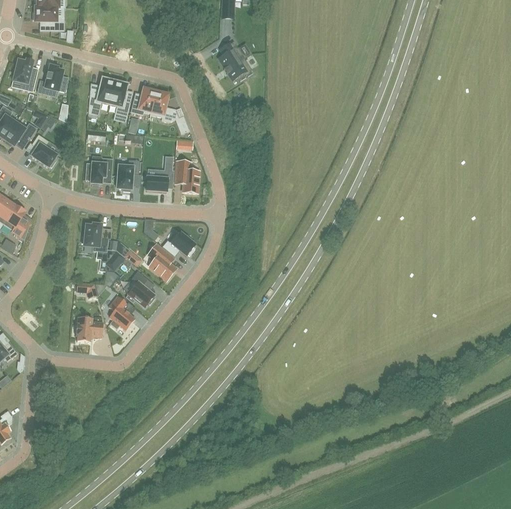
[(57,16),(64,16),(64,7),(65,7),(66,0),(59,0),(59,7),(57,7),(57,16)]
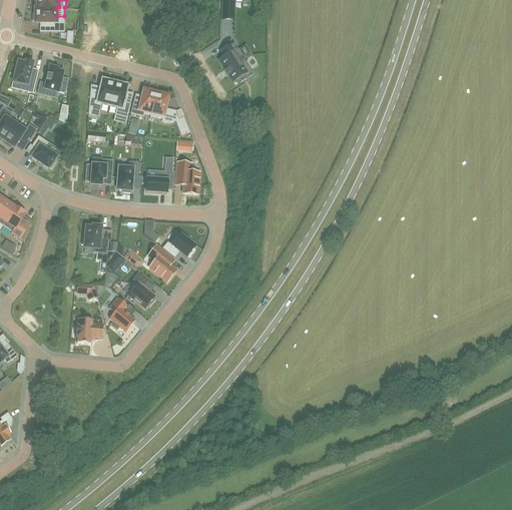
[(223,0),(223,18),(234,19),(234,0),(223,0)]
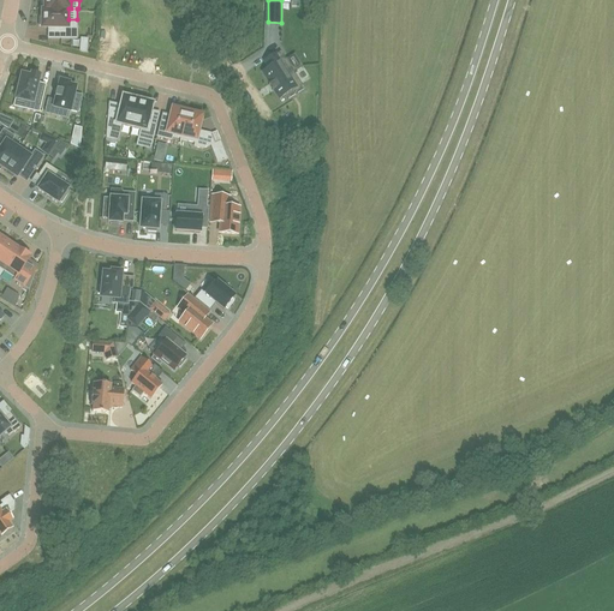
[(40,15),(40,24),(42,24),(42,25),(49,25),(61,25),(61,36),(77,36),(77,19),(69,19),(69,9),(45,9),(45,7),(42,7),(42,15),(40,15)]
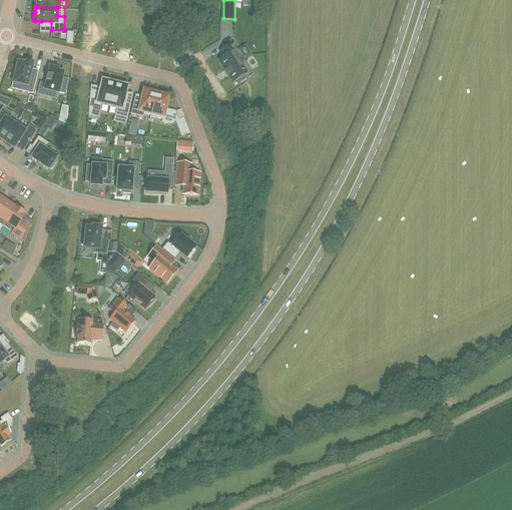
[(41,30),(51,30),(51,21),(41,21),(41,30)]
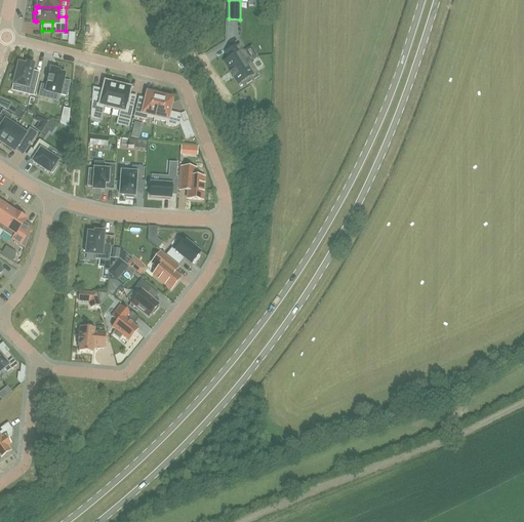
[(262,72),(250,55),(244,46),(240,40),(236,43),(236,42),(227,48),(230,54),(225,57),(232,68),(231,69),(234,74),(235,73),(240,80),(245,76),(248,80),(262,72)]
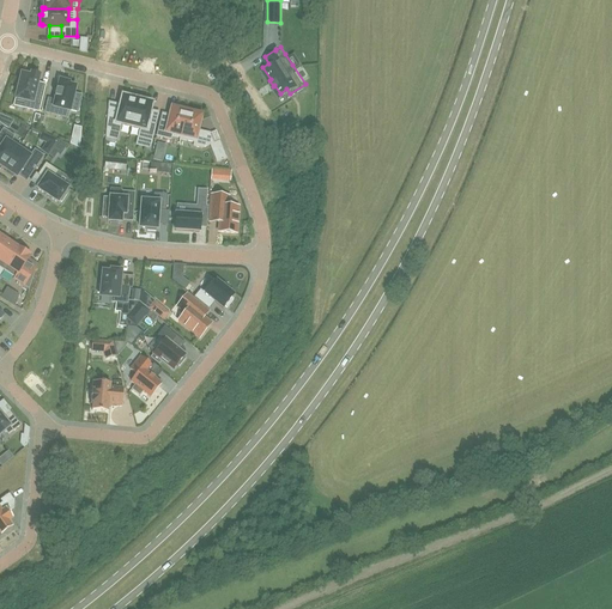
[(36,91),(40,80),(41,73),(31,71),(31,73),(22,71),(20,77),(16,97),(28,99),(25,107),(40,110),(44,93),(36,91)]
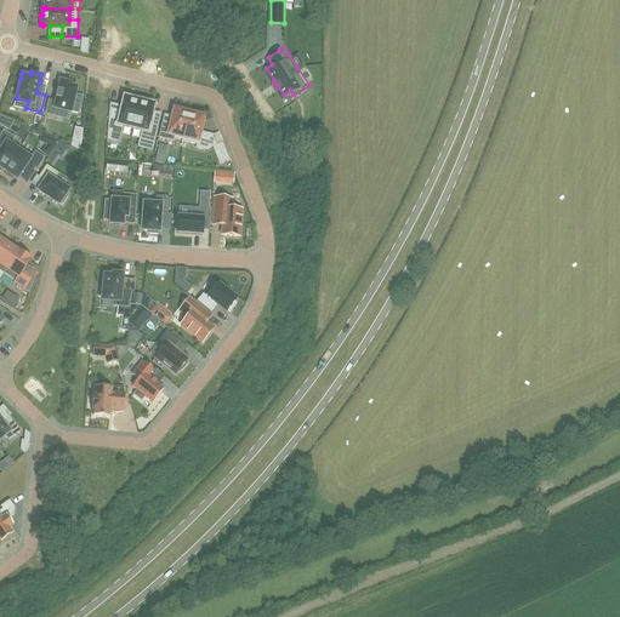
[(50,97),(46,112),(58,114),(61,108),(72,110),(72,109),(79,110),(83,95),(75,92),(78,85),(70,84),(70,81),(62,79),(58,89),(56,96),(57,96),(56,100),(50,97)]
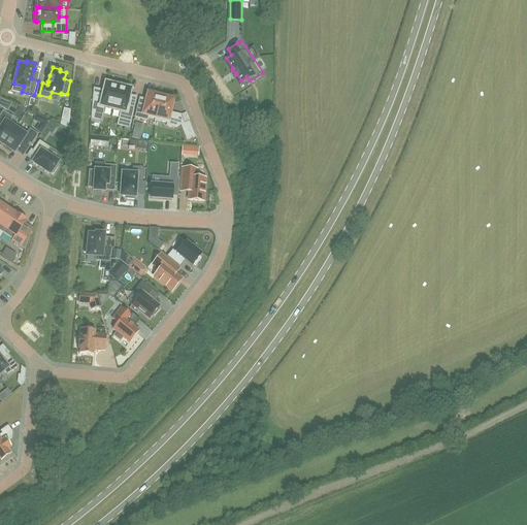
[(40,70),(34,69),(31,78),(38,80),(40,70)]
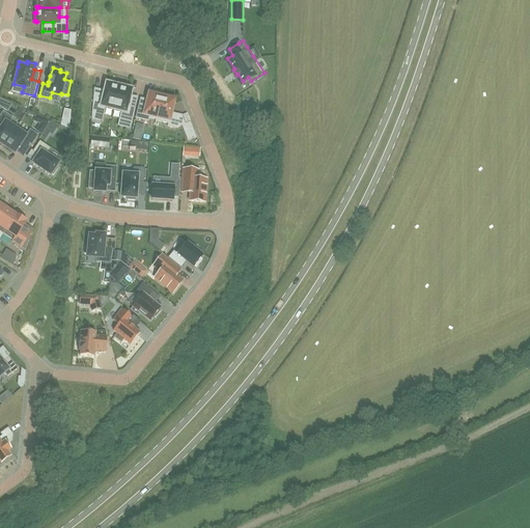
[(106,106),(114,108),(119,84),(115,83),(116,81),(108,79),(108,81),(107,81),(105,88),(102,100),(93,98),(92,111),(104,113),(106,106)]
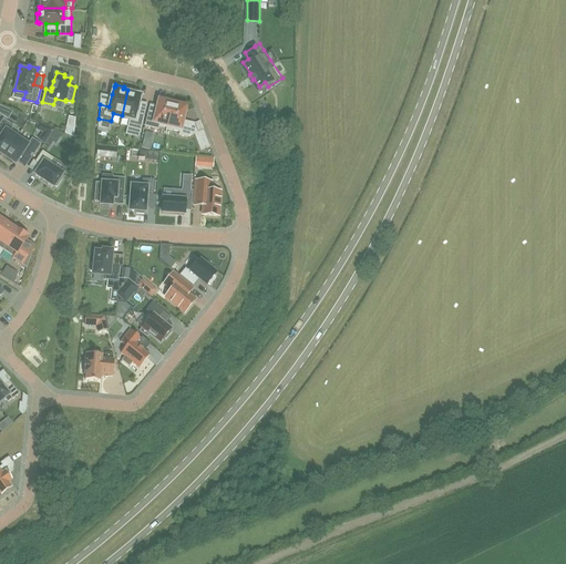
[(132,91),(127,90),(122,115),(131,118),(129,125),(141,129),(145,113),(137,111),(140,100),(142,93),(141,93),(141,91),(133,89),(132,91)]
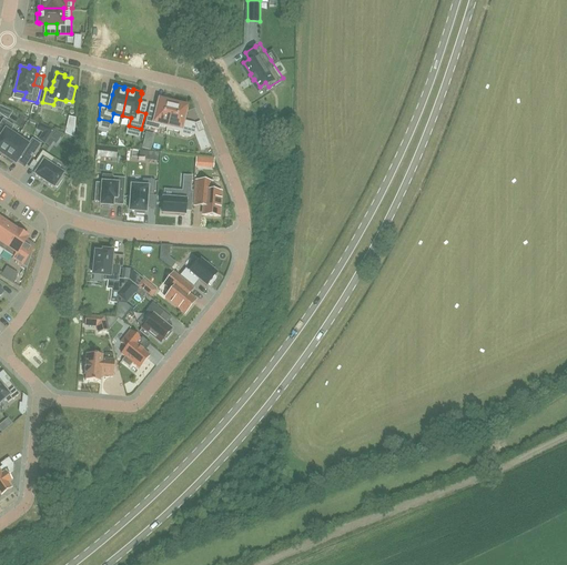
[(26,92),(14,90),(13,96),(23,99),(26,92)]
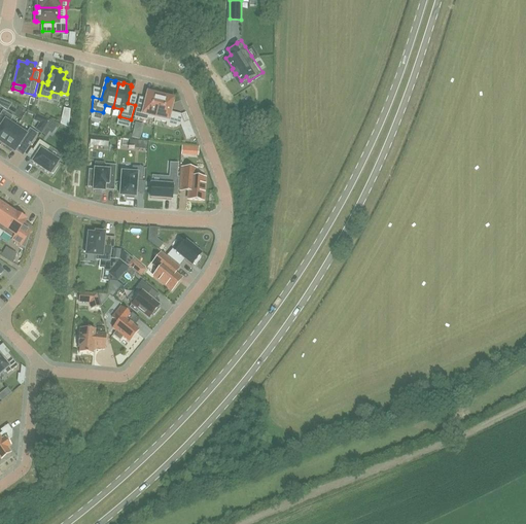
[(101,99),(104,88),(94,85),(93,97),(101,99)]
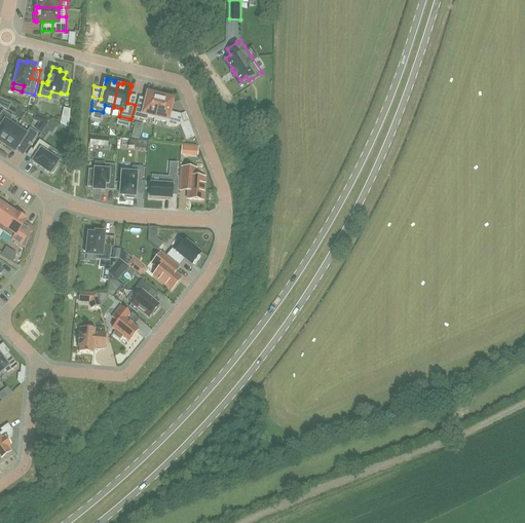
[(148,90),(146,97),(145,103),(139,101),(136,112),(136,115),(147,118),(148,114),(155,116),(161,94),(158,92),(159,90),(151,88),(150,90),(148,90)]
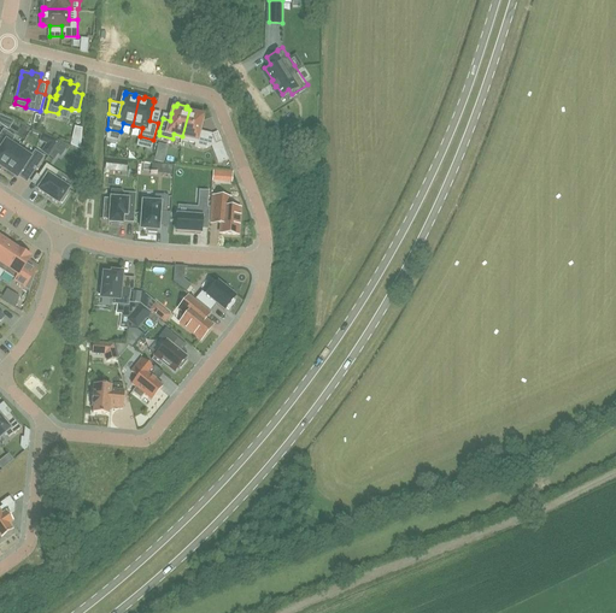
[(182,136),(182,137),(197,141),(195,145),(204,147),(212,143),(217,142),(216,141),(212,131),(204,135),(203,133),(199,131),(200,129),(204,113),(201,112),(201,110),(192,107),(192,110),(189,110),(182,136)]
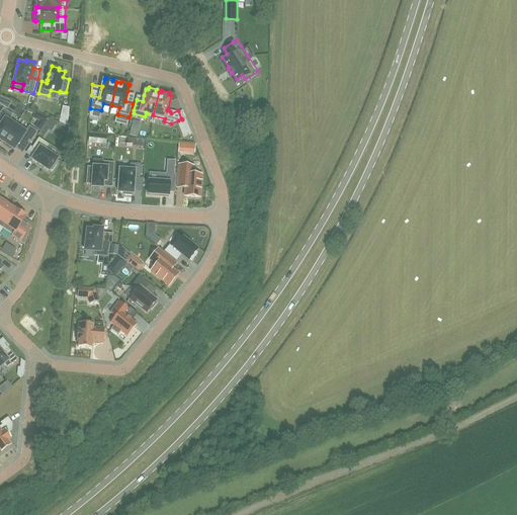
[(135,92),(127,91),(125,101),(133,103),(135,92)]
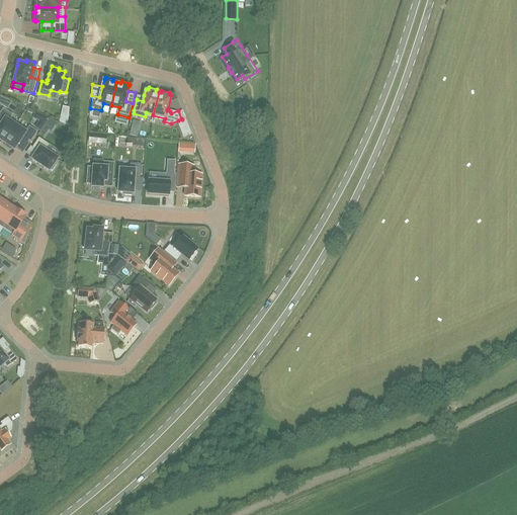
[(13,100),(0,94),(0,101),(8,107),(13,100)]
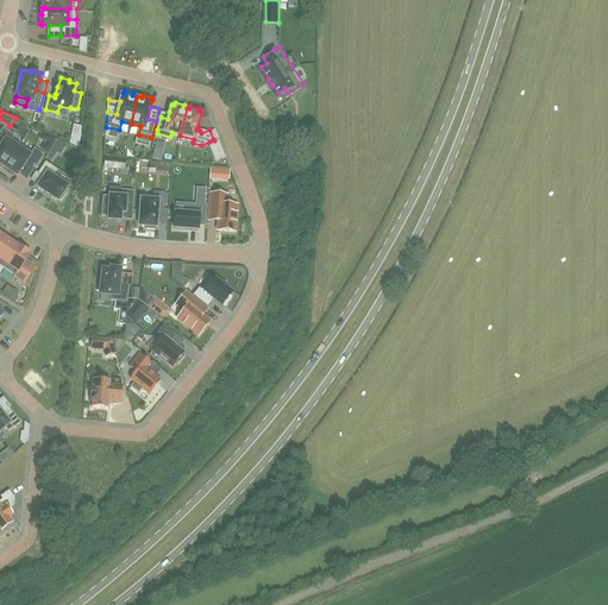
[(74,123),(70,140),(80,145),(82,125),(74,123)]
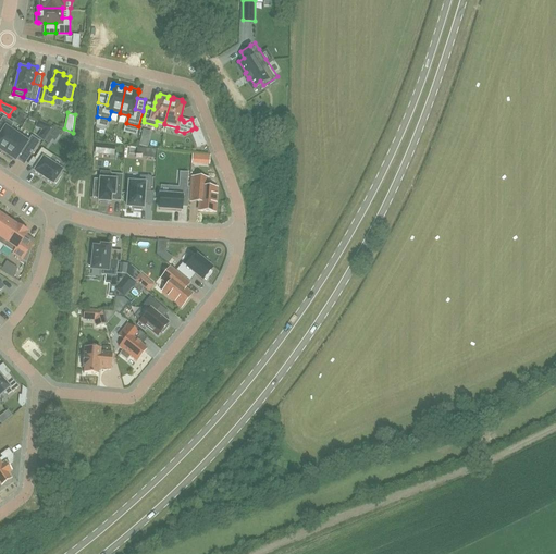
[(0,130),(1,131),(0,133),(0,150),(1,151),(2,150),(4,151),(19,131),(12,125),(14,122),(4,114),(0,120),(0,130)]
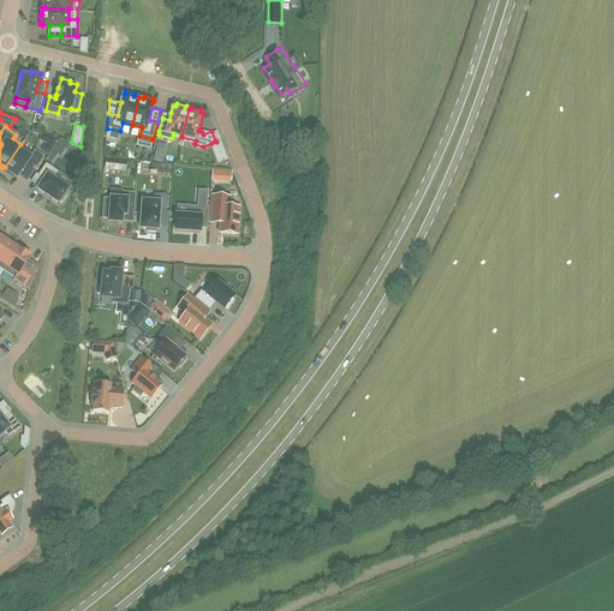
[(120,131),(107,129),(106,136),(119,138),(120,131)]
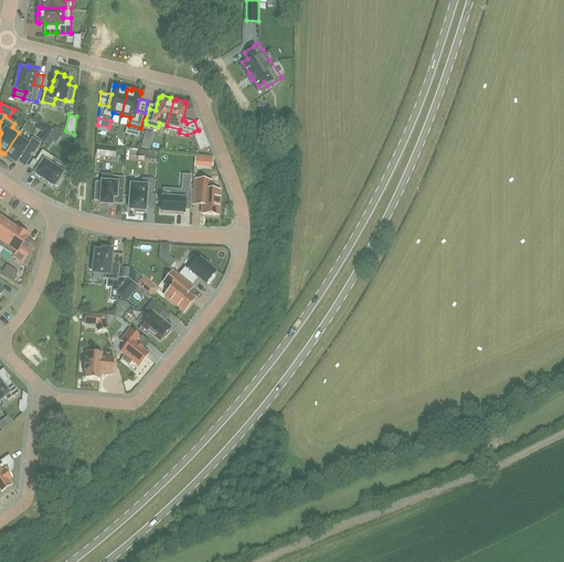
[(39,136),(44,140),(55,126),(40,119),(36,127),(43,129),(39,136)]
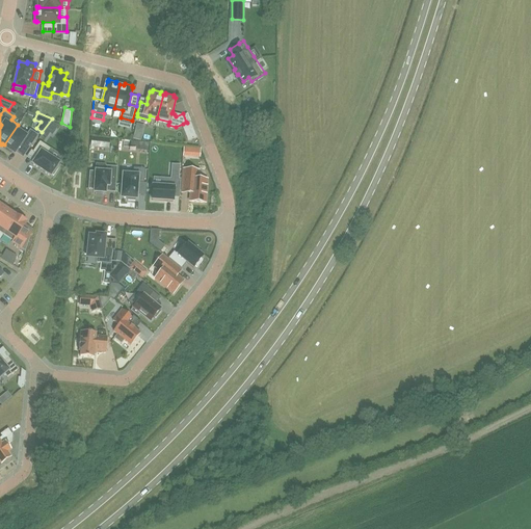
[(132,121),(121,117),(120,124),(131,127),(132,121)]
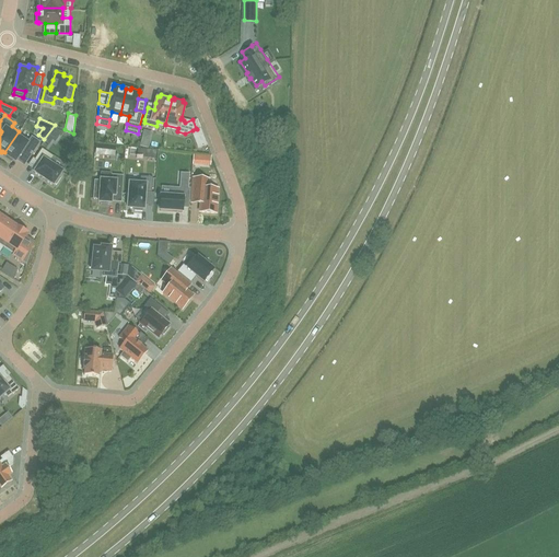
[(49,142),(53,136),(56,138),(62,128),(55,125),(44,139),(49,142)]
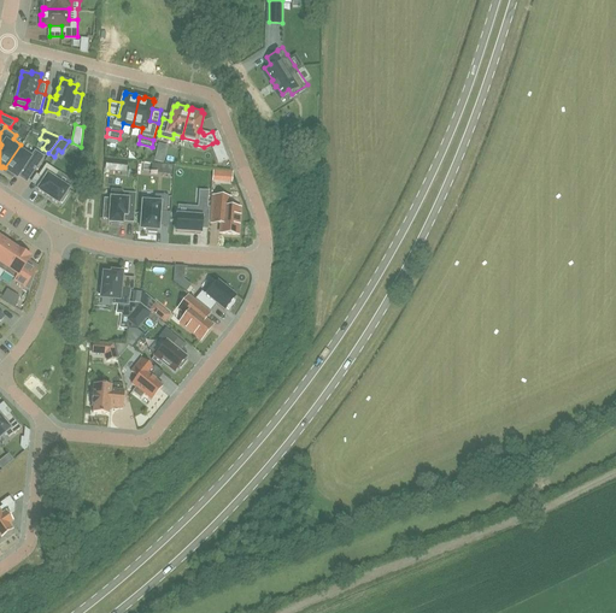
[(217,142),(212,143),(220,163),(229,158),(222,139),(216,141),(217,142)]
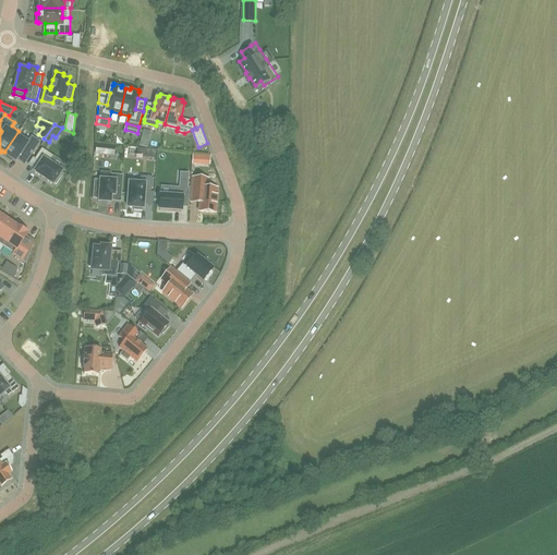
[(144,128),(141,143),(149,145),(153,130),(144,128)]
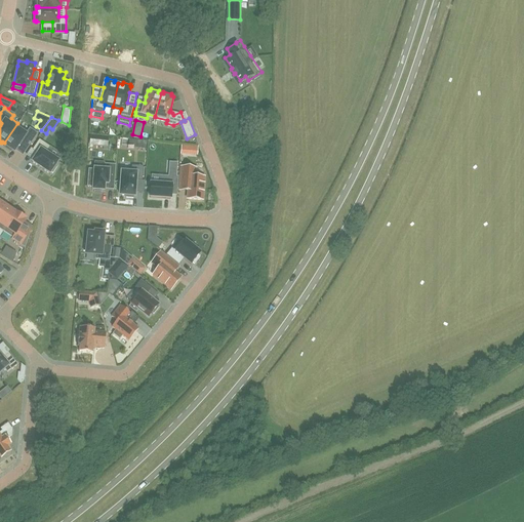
[(23,138),(31,144),(39,131),(31,126),(28,129),(17,123),(4,143),(6,144),(5,146),(11,150),(12,149),(14,150),(16,148),(23,138)]
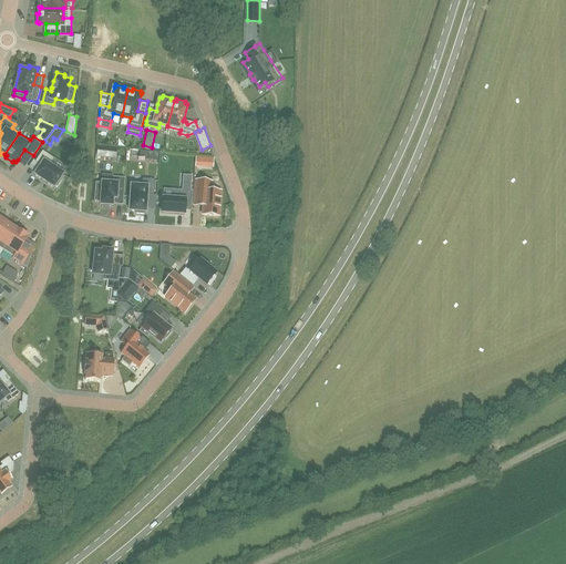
[(99,143),(98,154),(117,156),(119,145),(99,143)]
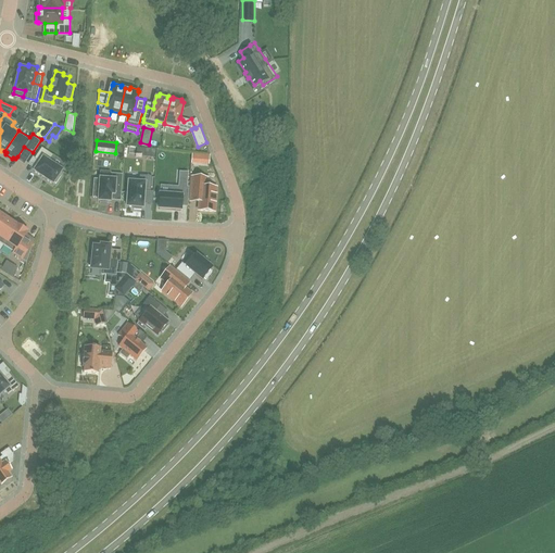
[(156,147),(138,145),(137,153),(155,155),(156,147)]
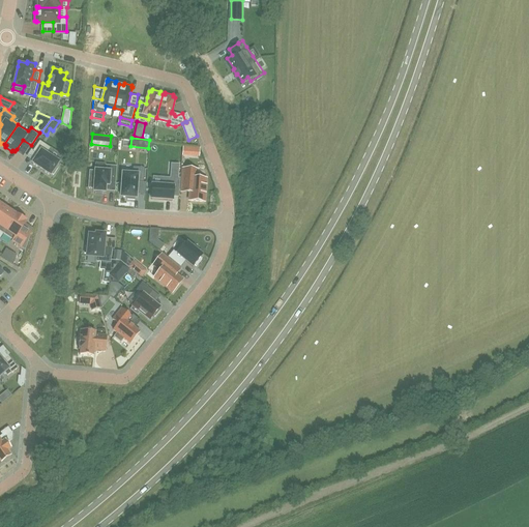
[(33,159),(33,160),(51,173),(52,171),(54,172),(58,166),(57,165),(60,160),(47,151),(51,146),(40,139),(33,149),(38,152),(33,159)]
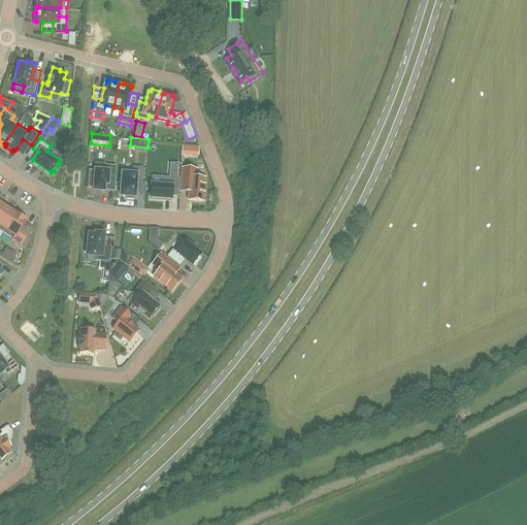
[(24,155),(31,144),(23,139),(17,149),(24,155)]
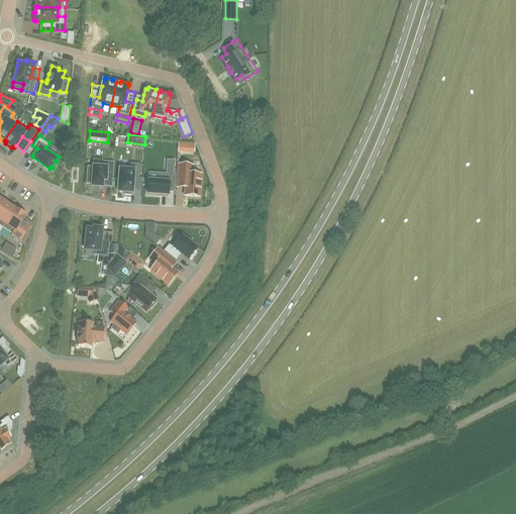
[(196,142),(179,140),(179,150),(195,151),(196,142)]
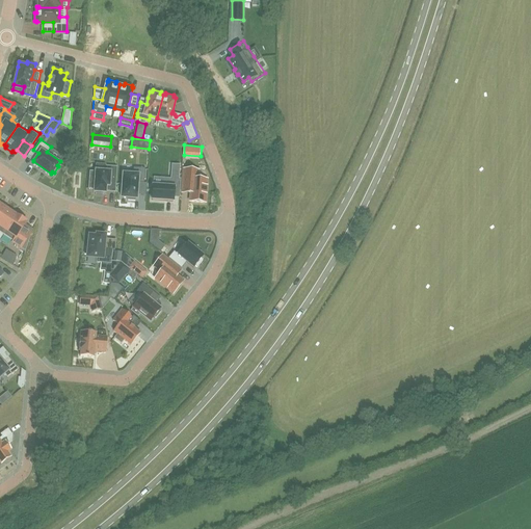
[(64,155),(51,147),(47,152),(60,161),(64,155)]
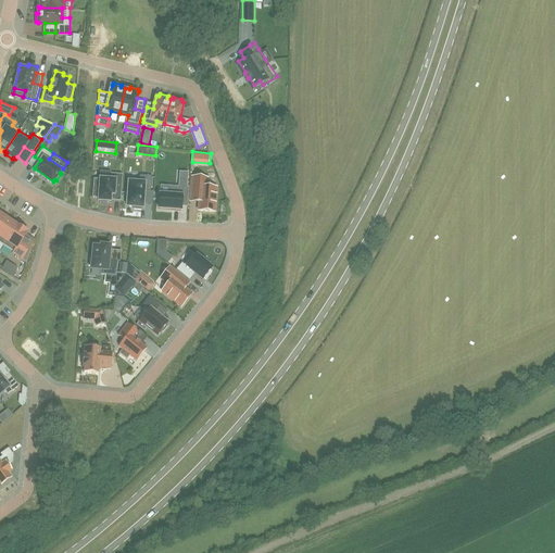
[(40,160),(35,156),(34,155),(28,163),(35,167),(40,160)]
